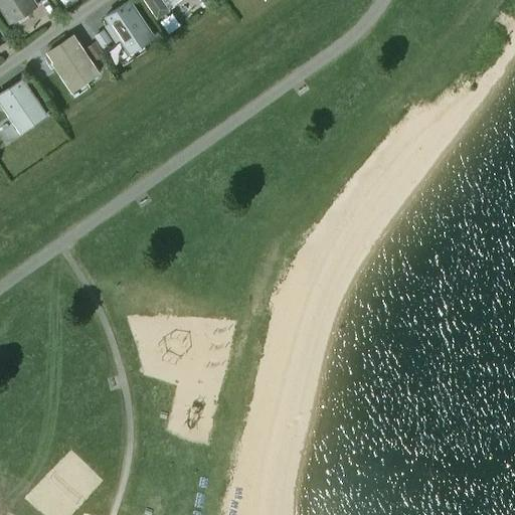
[(38,9),(32,0),(0,0),(0,9),(10,27),(38,9)]
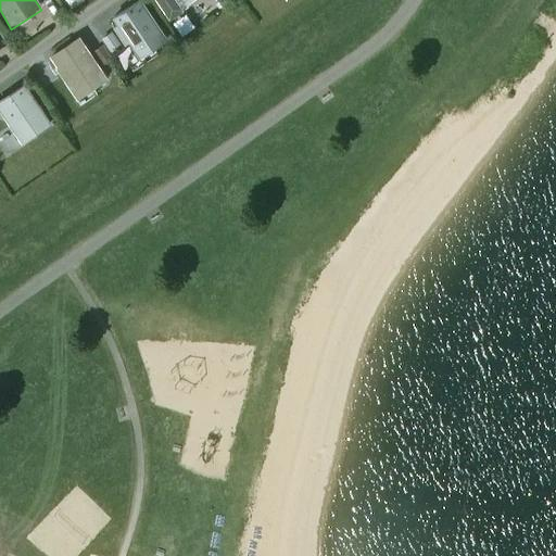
[(84,2),(83,0),(64,0),(71,10),(84,2)]
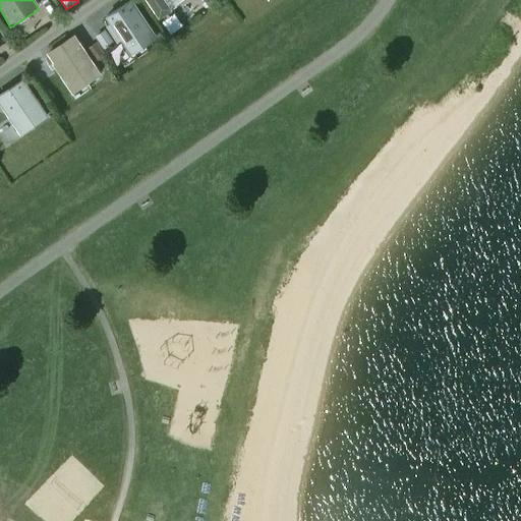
[(143,0),(159,22),(172,13),(163,0),(143,0)]
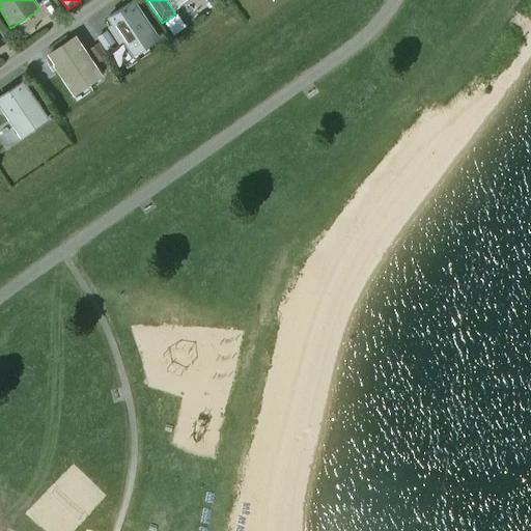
[(183,17),(194,9),(188,0),(179,0),(174,4),(183,17)]
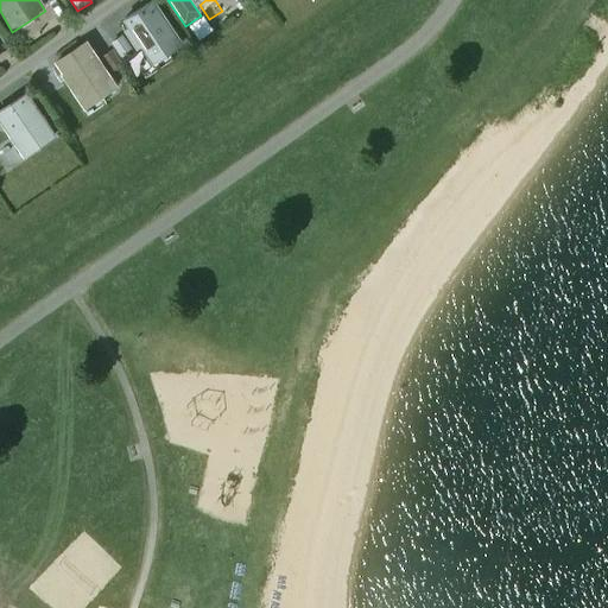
[(240,0),(238,4),(245,12),(255,2),(253,0),(240,0)]
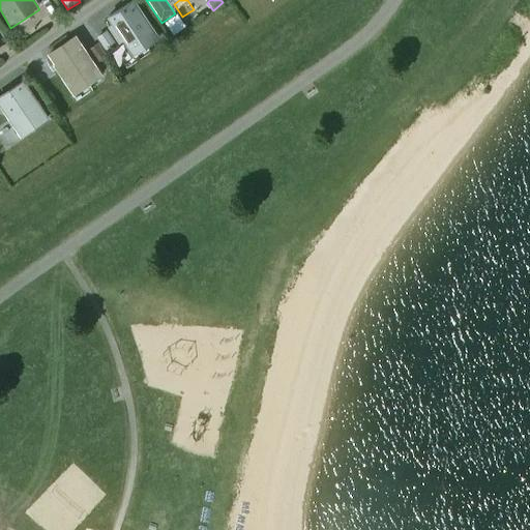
[(162,41),(135,2),(109,19),(134,59),(162,41)]
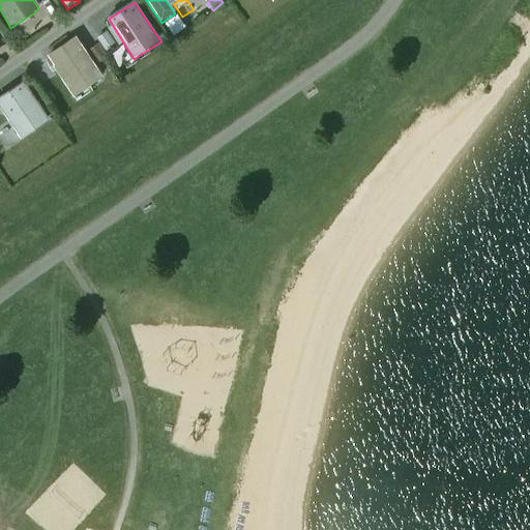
[(166,25),(174,36),(185,29),(177,18),(166,25)]
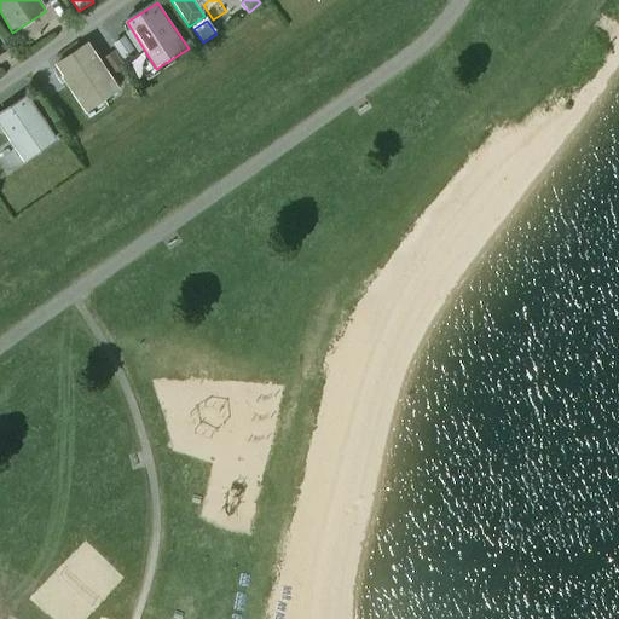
[(114,44),(123,59),(134,53),(126,36),(114,44)]
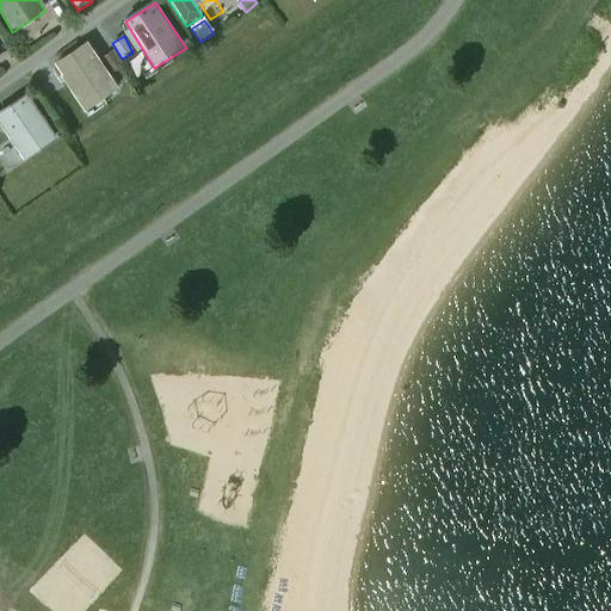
[(119,92),(87,44),(55,65),(86,115),(119,92)]
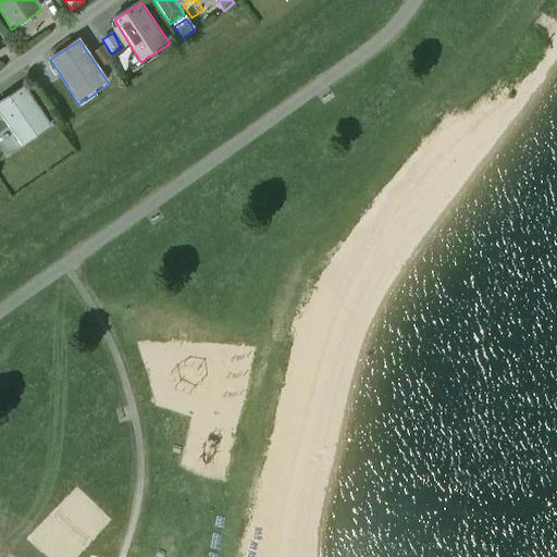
[(51,118),(23,76),(0,93),(0,108),(21,140),(51,118)]
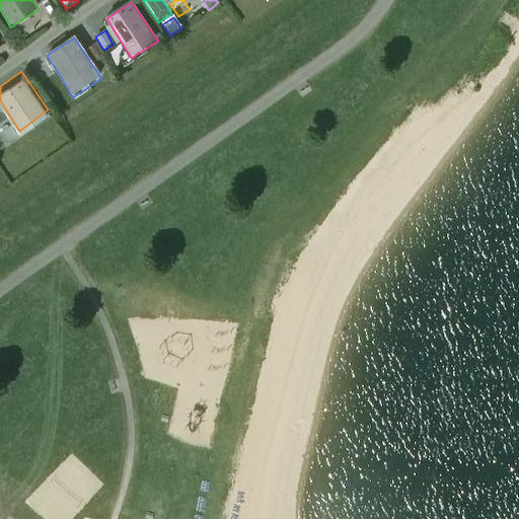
[(6,115),(0,118),(0,133),(4,140),(17,131),(6,115)]
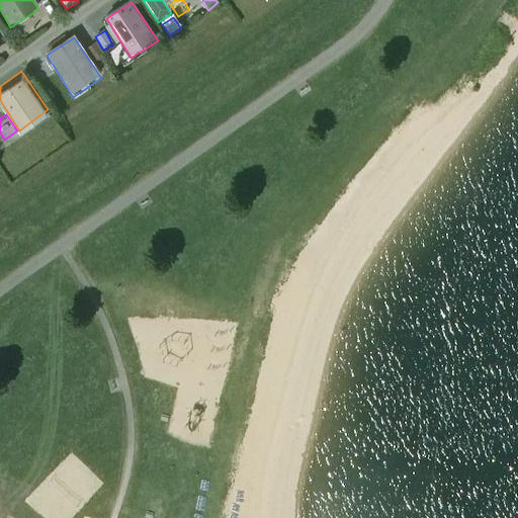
All buildings are outlined.
